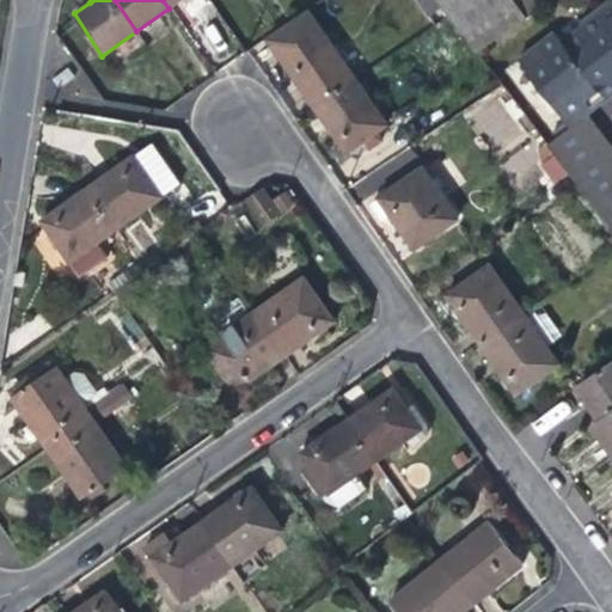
[(439,0),(475,51),(526,18),(522,14),(539,2),(538,0),(439,0)]
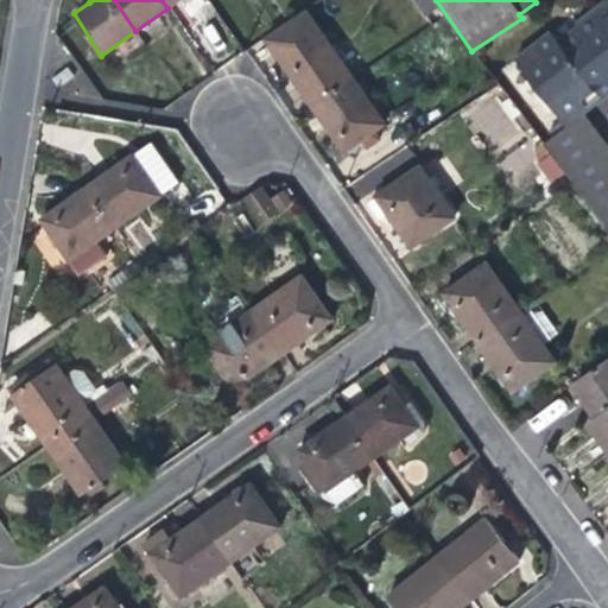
[(607,1),(594,13),(607,32),(607,1)]
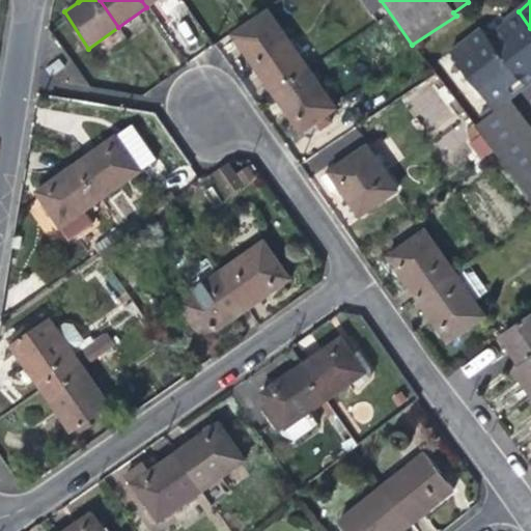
[(530,28),(519,11),(506,22),(508,25),(491,38),(526,86),(530,82),(530,28)]
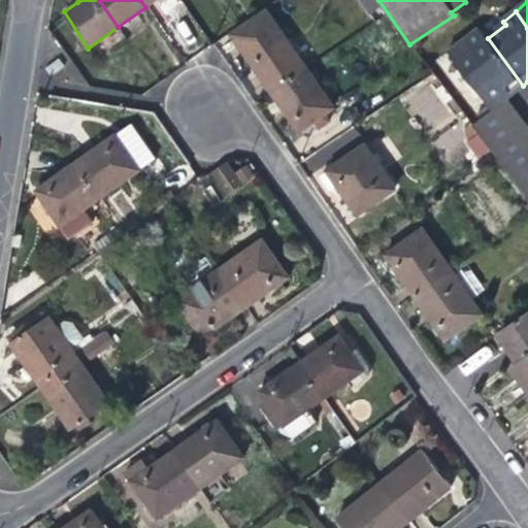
[(258,73),(273,95),(307,71),(269,17),(235,40),(258,73)]
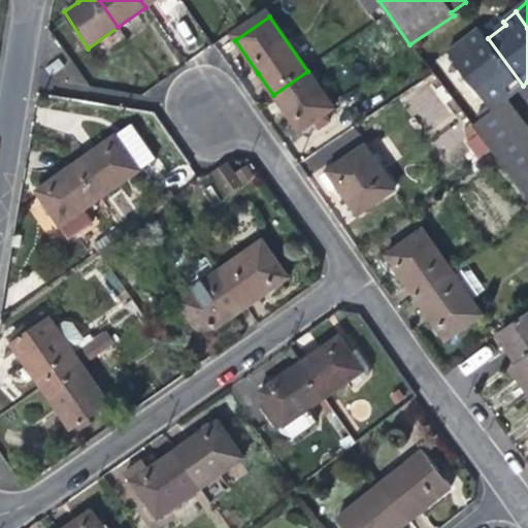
[(510,96),(523,86),(488,38),(480,28),(448,53),(491,110),(506,98),(510,96)]
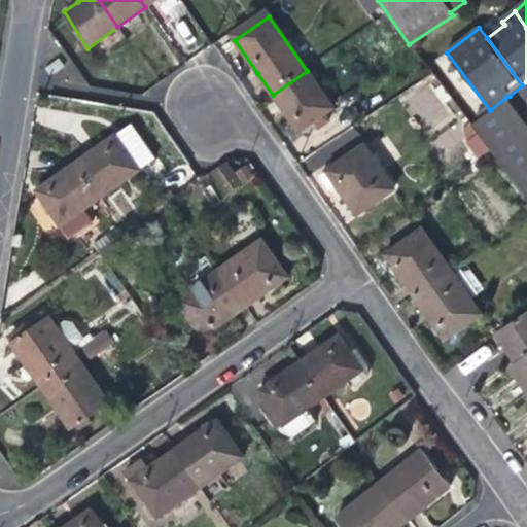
[(334,107),(307,71),(273,95),(299,131),(334,107)]
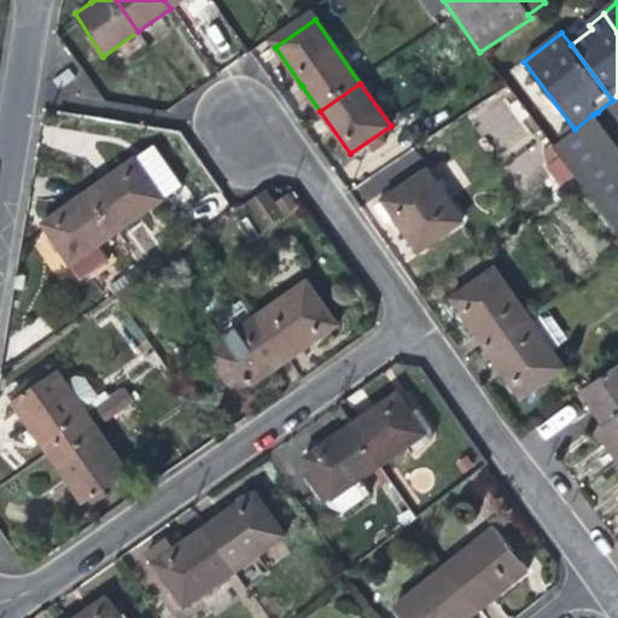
[(602,126),(593,115),(575,129),(551,147),(559,158),(602,126)]
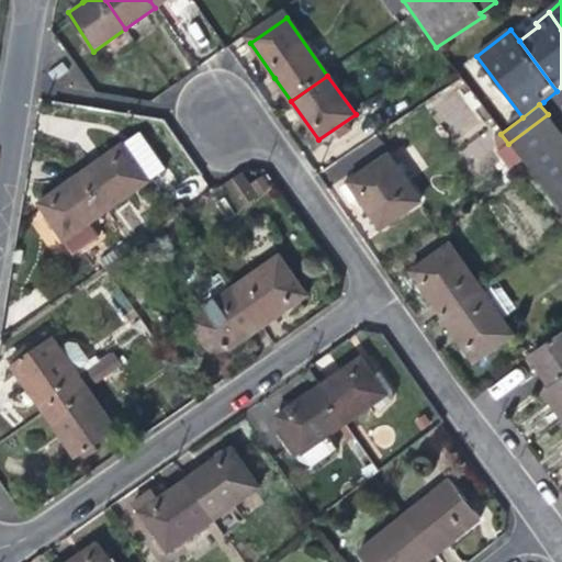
[(561,132),(548,114),(508,144),(525,164),(561,211),(561,132)]
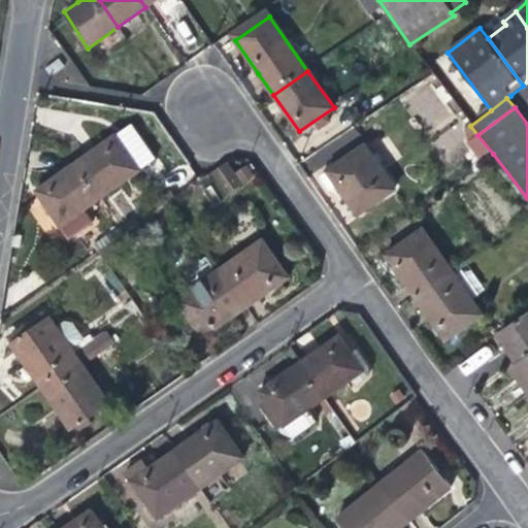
[(102,143),(75,162),(99,197),(157,156),(133,122),(102,143)]
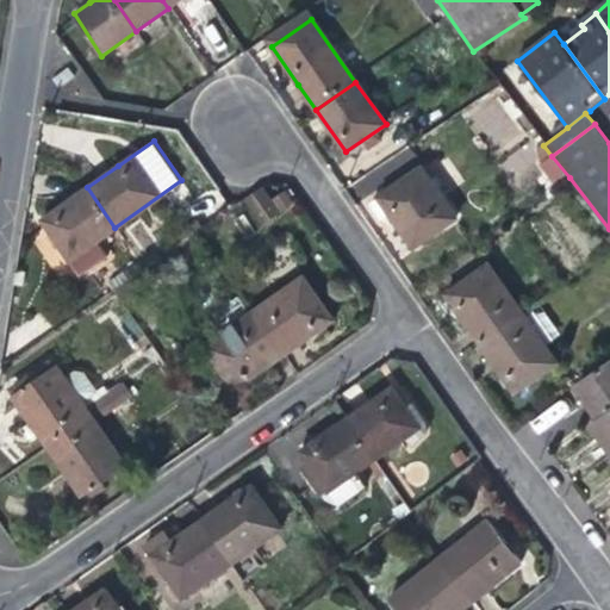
[(386,186),(417,162),(408,149),(375,173),(386,186)]
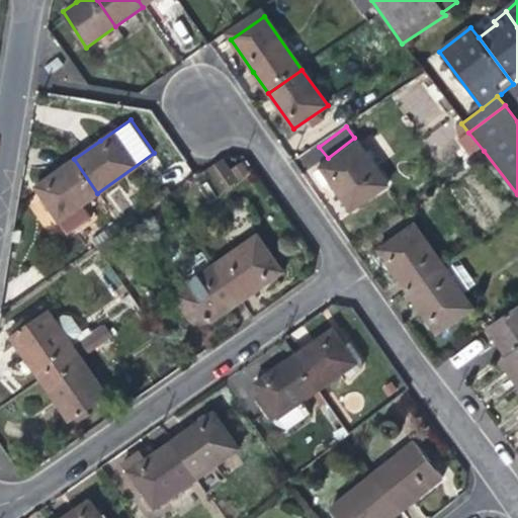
[(350,210),(386,185),(356,143),(320,168),(334,188),(350,210)]
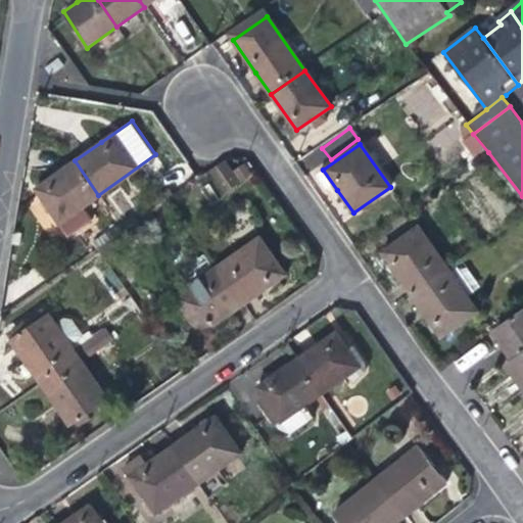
[(241,181),(226,158),(209,169),(226,192),(241,181)]
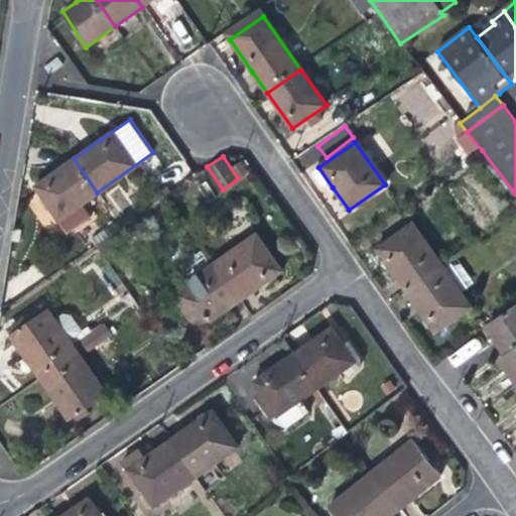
[(81,204),(97,192),(74,158),(56,170),(35,185),(67,231),(89,216),(81,204)]
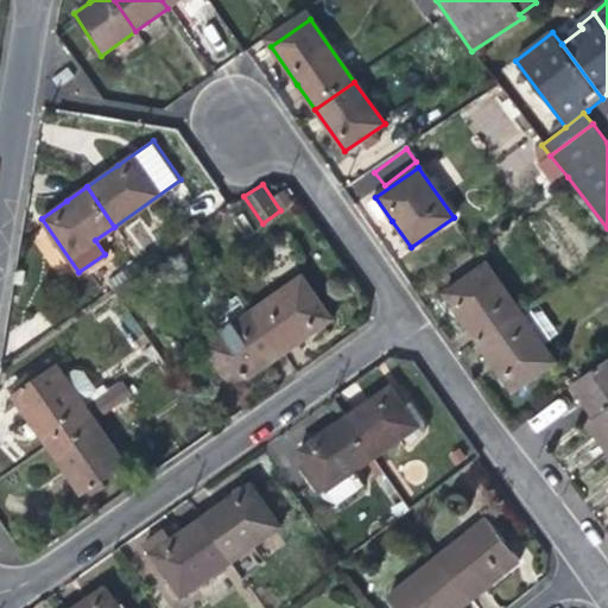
[(463,321),(477,342),(519,314),(485,265),(443,293),(463,321)]
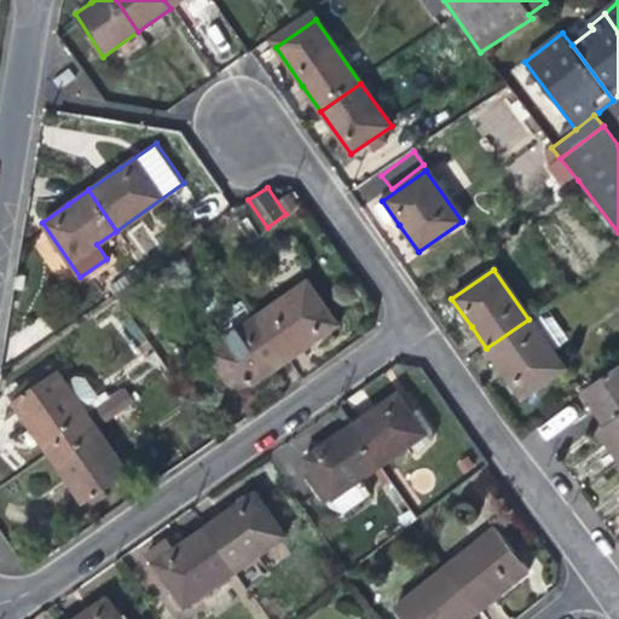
[(306,281),(256,316),(288,360),(312,343),(337,327),(306,281)]
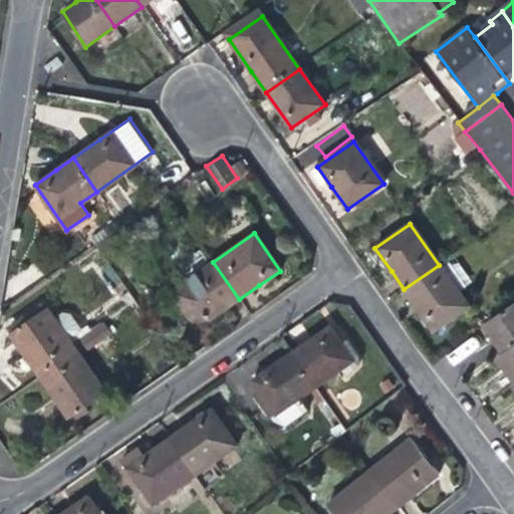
[(179,265),(189,279),(210,264),(200,250),(179,265)]
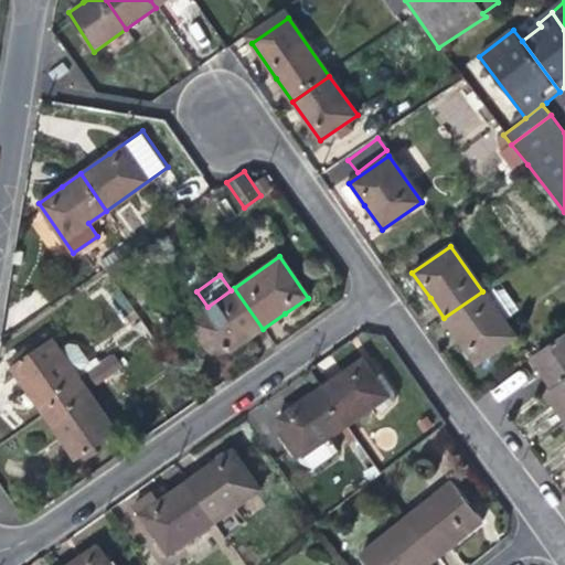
[(242,344),(263,329),(234,288),(231,290),(208,307),(188,320),(216,362),(242,344)]
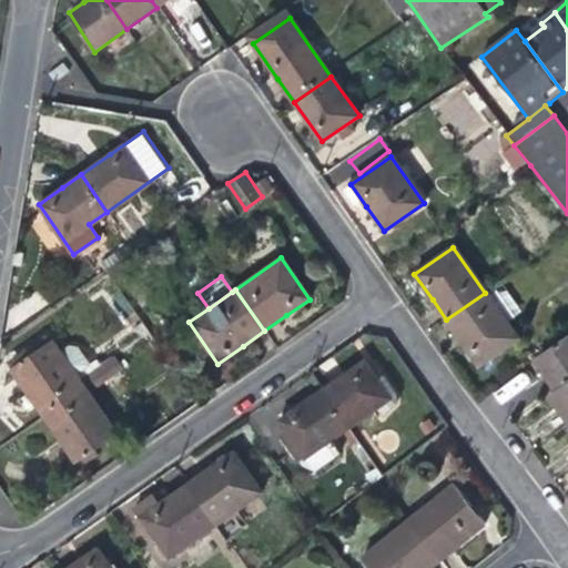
[(518,338),(485,293),(446,320),(465,346),(479,366),(518,338)]
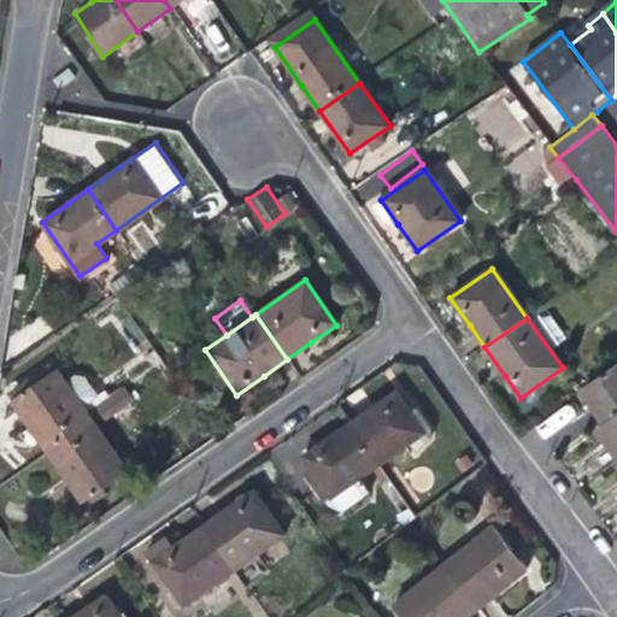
[(593,407),(605,424),(616,416),(616,366),(582,391),(593,407)]
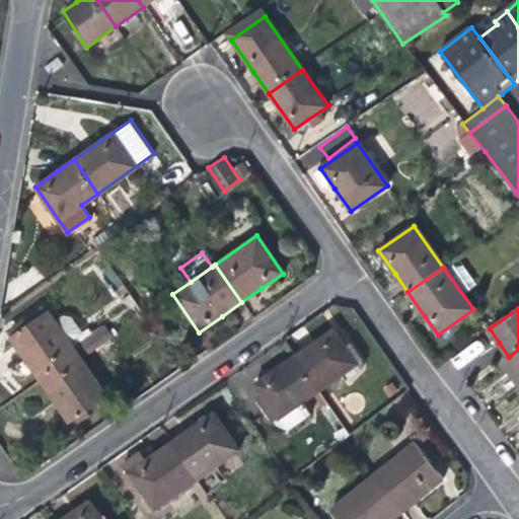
[(23,358),(39,380),(76,353),(69,342),(53,319),(46,309),(8,336),(23,358)]
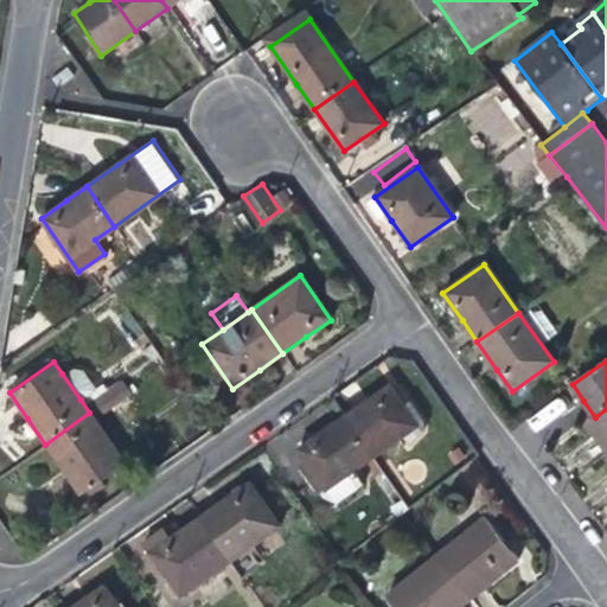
[(62,374),(81,400),(95,390),(81,370),(71,366),(62,374)]
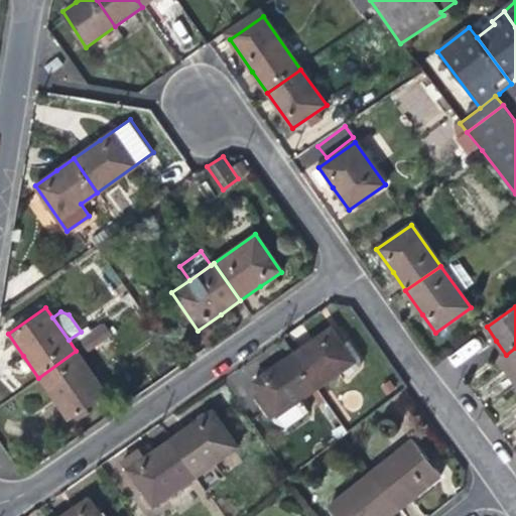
[(81,332),(69,340),(76,351),(107,329),(100,317),(81,332)]
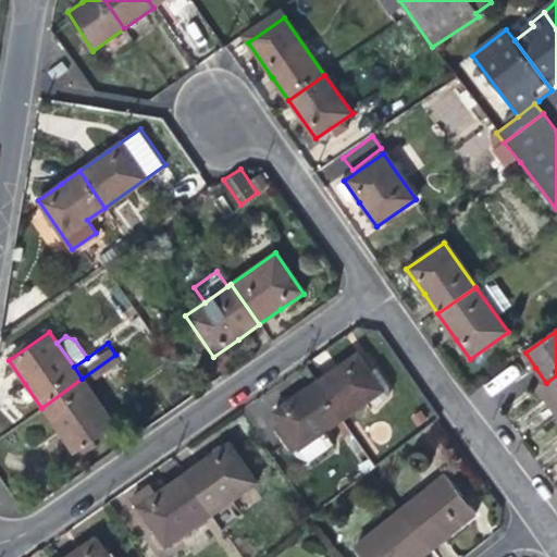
[(339,369),(319,383),(345,420),(373,400),(380,408),(394,398),(393,387),(378,369),(372,373),(360,354),(339,369)]
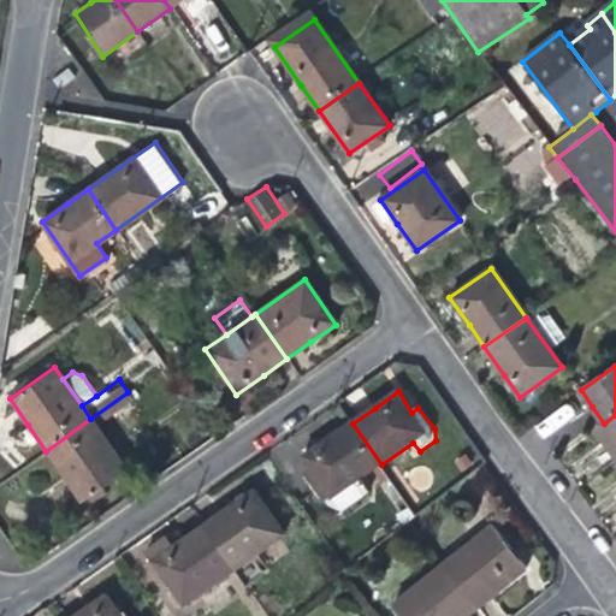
[(615,415),(604,424),(599,427),(611,445),(615,451),(615,415)]
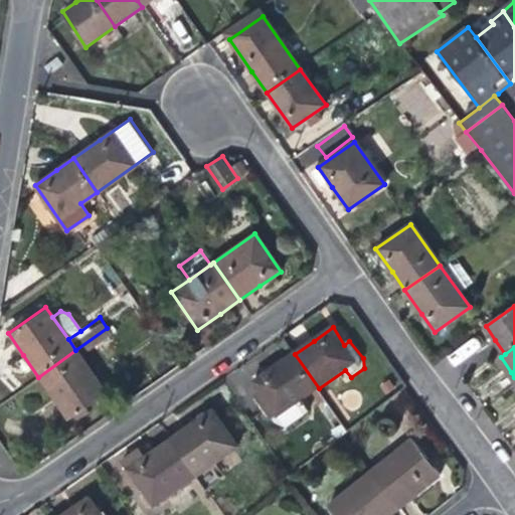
[(106,393),(75,350),(38,377),(67,419),(91,404),(106,393)]
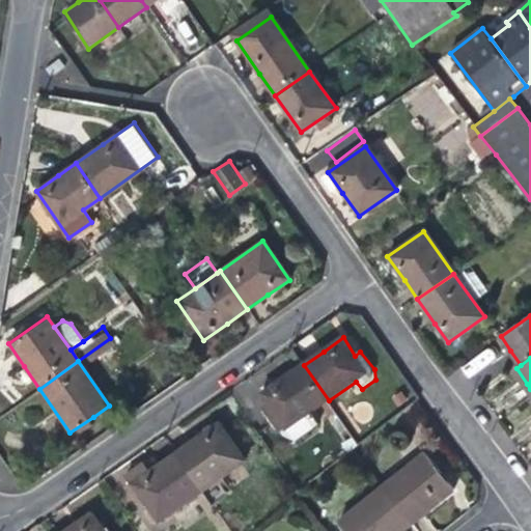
[(310,413),(329,400),(304,365),(285,378),(261,394),(264,399),(258,403),(275,428),(294,437),(315,421),(310,413)]
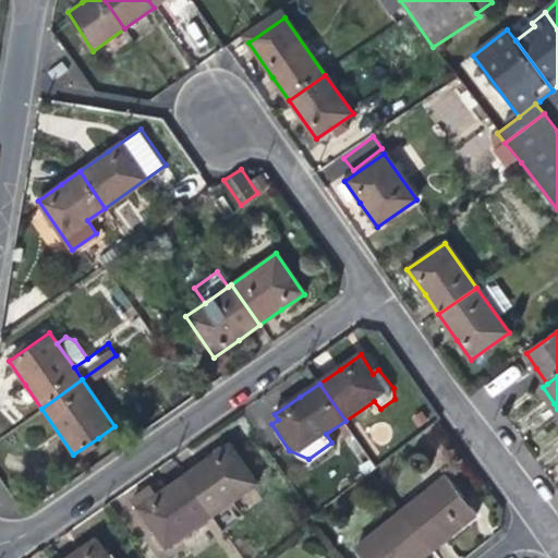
[(211,459),(186,476),(214,516),(258,484),(231,446),(211,459)]
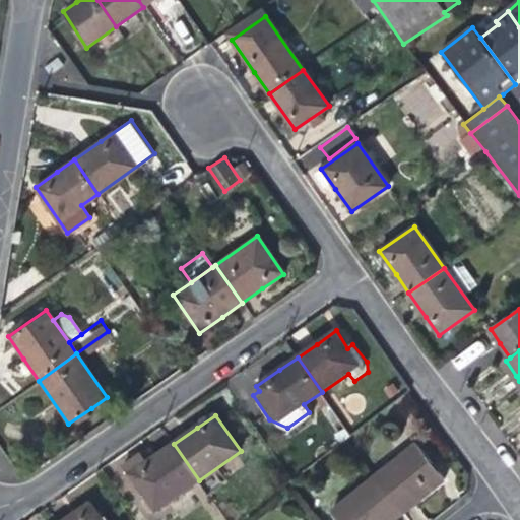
[(156,511),(199,480),(174,444),(157,455),(146,463),(130,474),(156,511)]
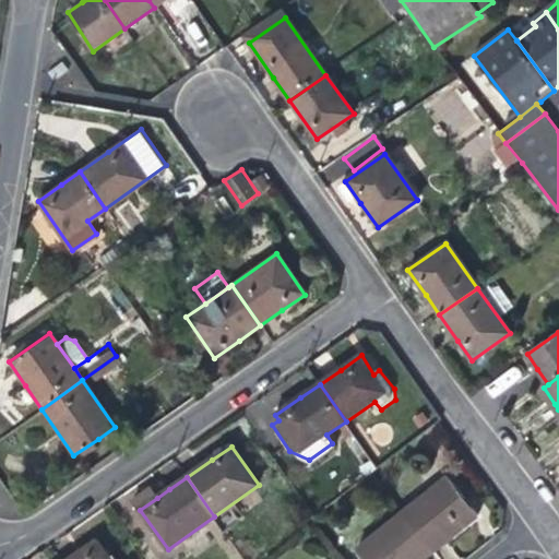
[(448,477),(403,513),(435,554),(455,536),(479,518),(448,477)]
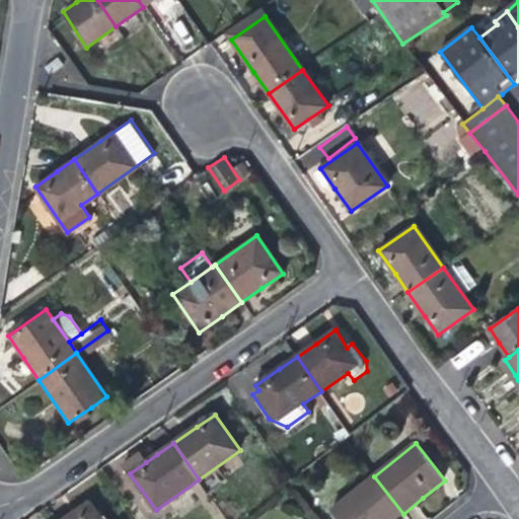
[(125,465),(130,473),(146,462),(141,454),(125,465)]
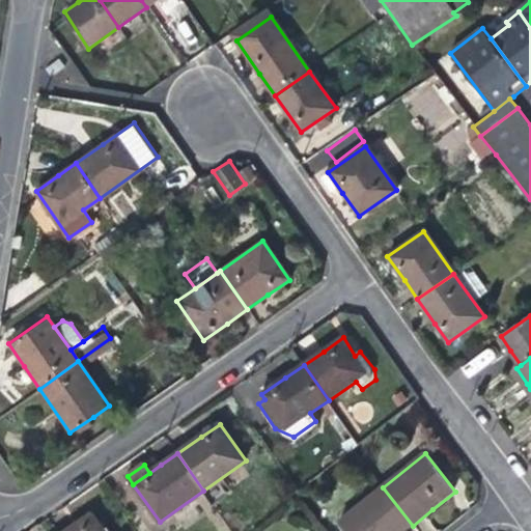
[(406,530),(413,526),(383,487),(339,522),(345,530),(406,530)]
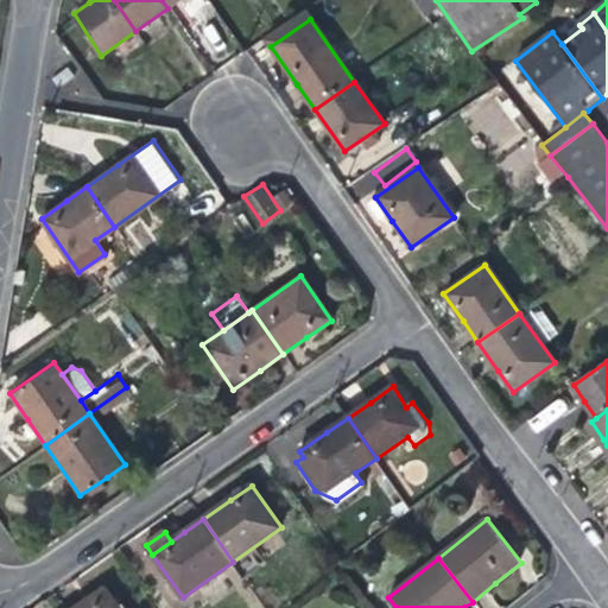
[(83,603),(75,607),(120,607),(106,587),(83,603)]
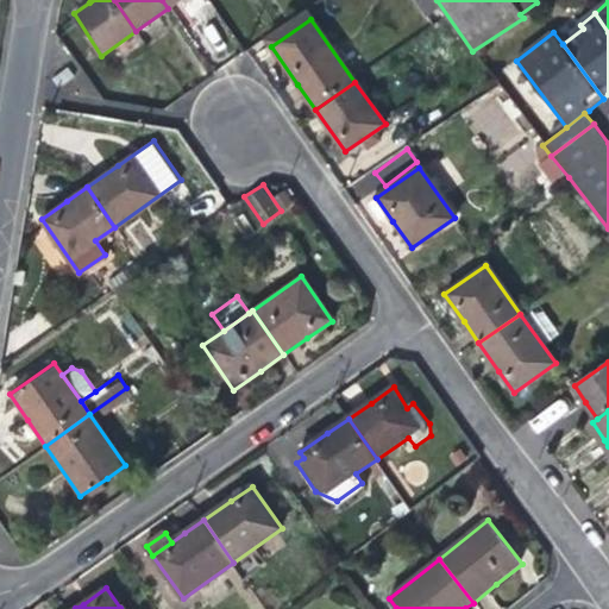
All buildings are outlined.
